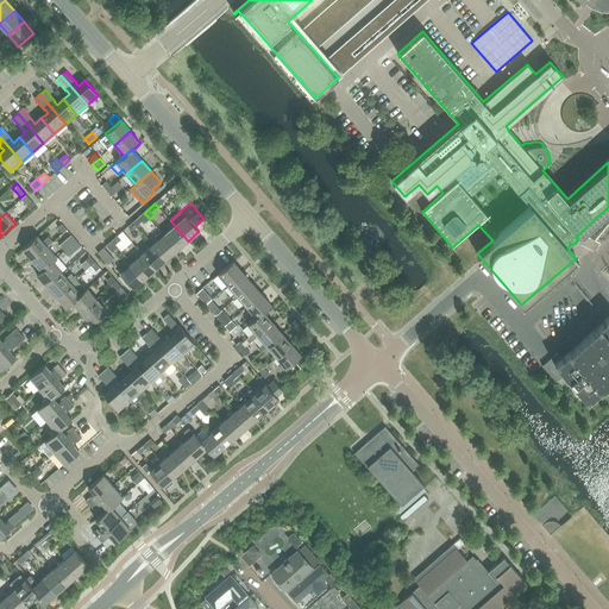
[(144,213),(133,221),(137,226),(143,221),(144,224),(150,219),(144,213)]
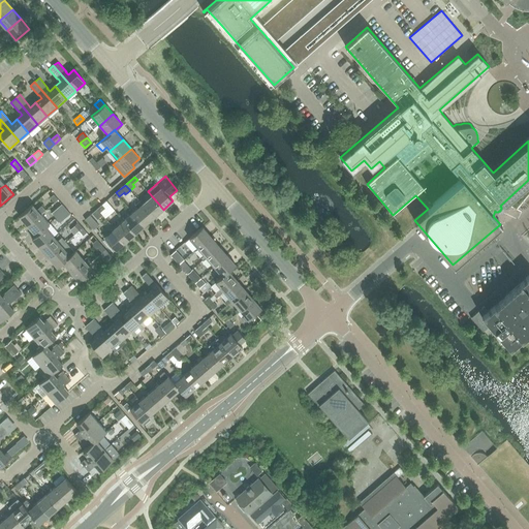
[(147,199),(142,204),(154,217),(160,212),(163,210),(160,206),(153,197),(152,196),(148,191),(147,191),(148,192),(144,196),(147,199)]
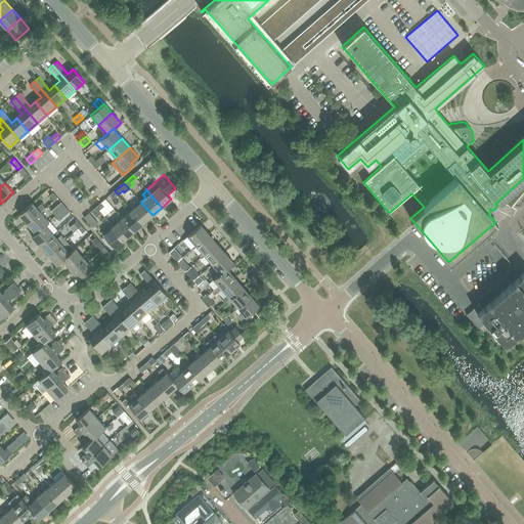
[(105,199),(101,203),(104,206),(108,212),(113,208),(105,199)]
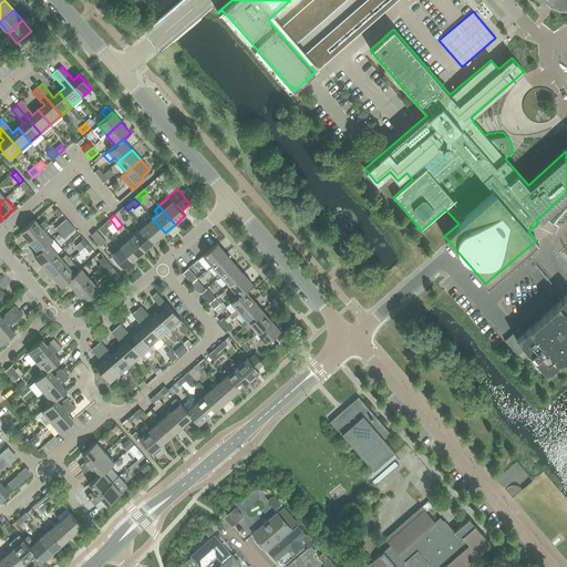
[(147,223),(142,227),(155,241),(165,233),(152,218),(150,216),(144,220),(147,223)]
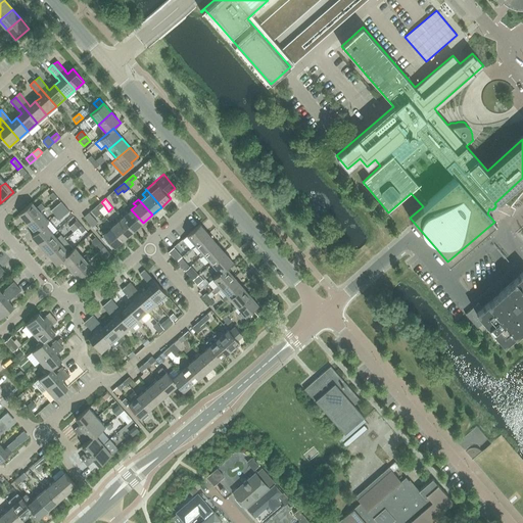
[(32,202),(19,214),(27,223),(40,211),(45,207),(41,203),(36,207),(32,202)]
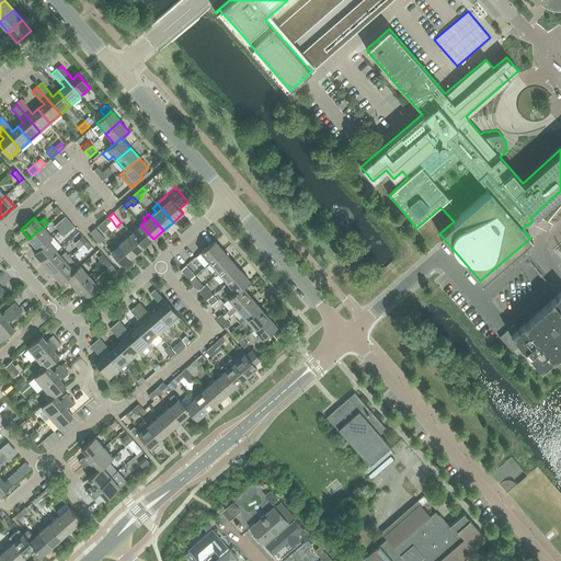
[(63,220),(56,226),(59,231),(70,221),(66,217),(63,220)]
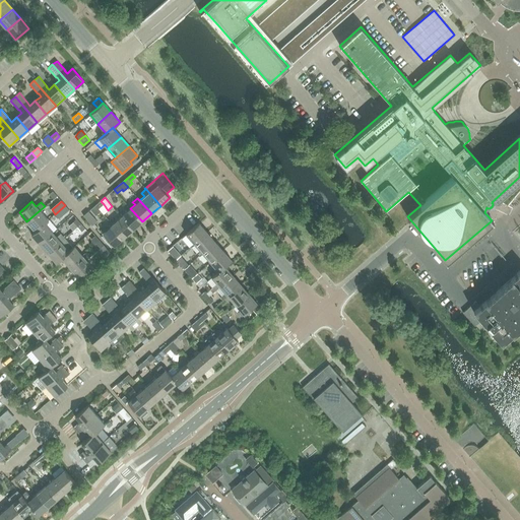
[(65,205),(55,214),(59,218),(66,213),(69,210),(65,205)]
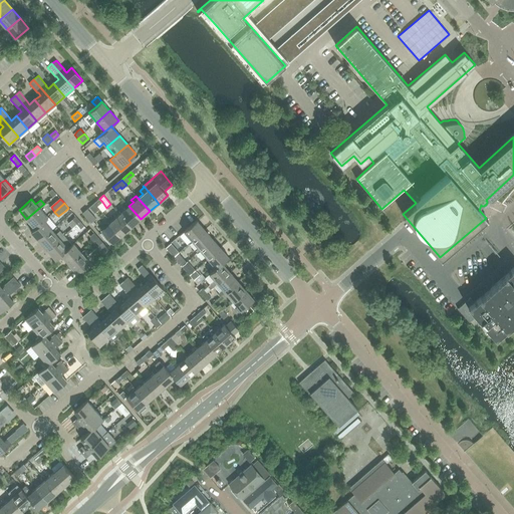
[(91,205),(89,207),(92,211),(94,213),(99,209),(97,207),(94,203),(91,205)]
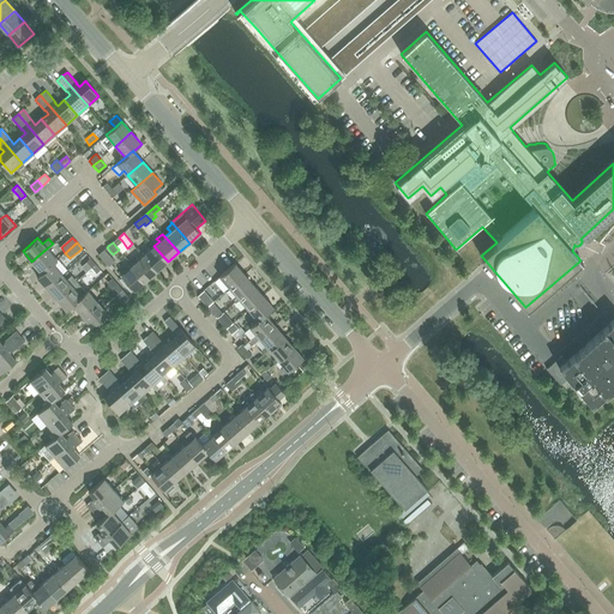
[(154,246),(143,256),(157,271),(168,262),(154,246)]
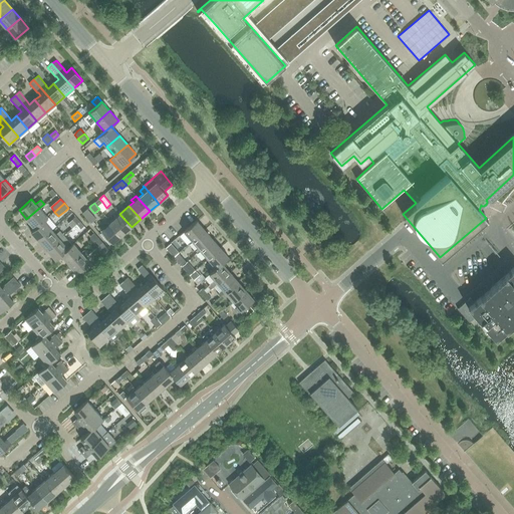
[(26,219),(34,229),(44,221),(48,218),(39,208),(26,219)]
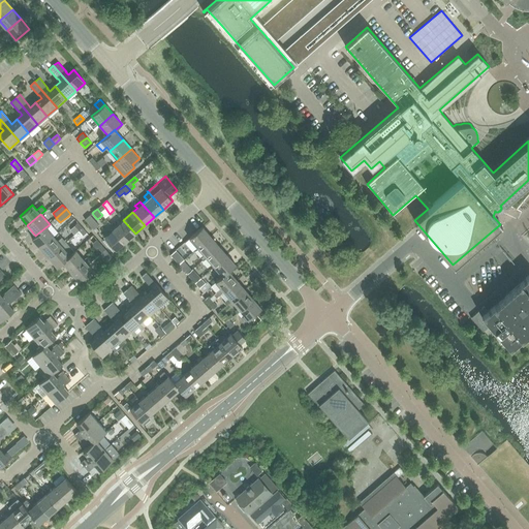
[(84,220),(93,230),(99,225),(90,215),(84,220)]
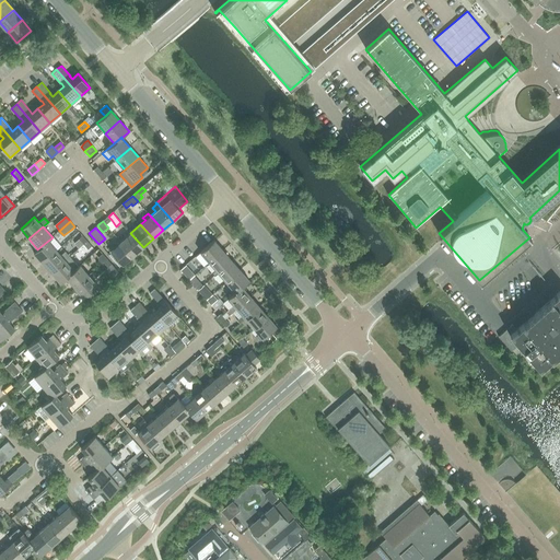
[(130,233),(120,242),(133,256),(143,247),(130,233)]
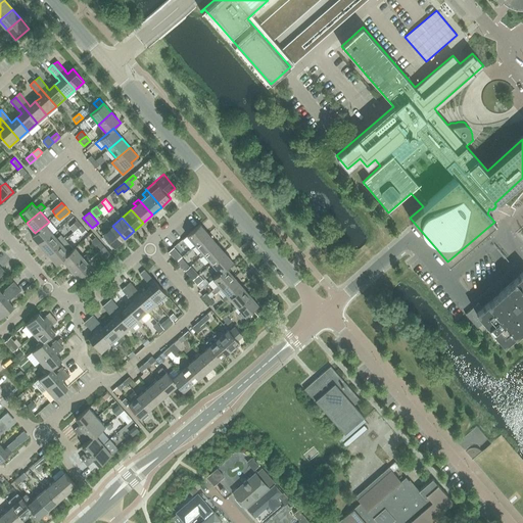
[(187,236),(195,245),(208,234),(200,224),(187,236)]
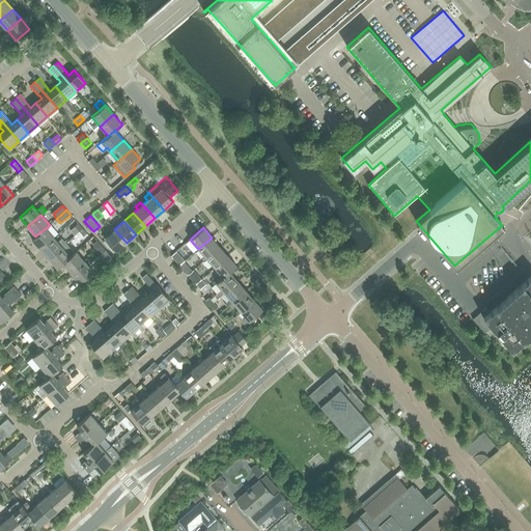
[(35,236),(32,240),(40,249),(54,238),(57,234),(53,230),(50,232),(46,228),(35,236)]
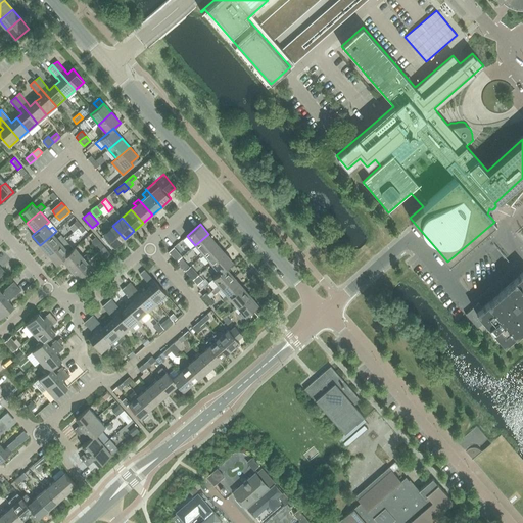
[(125,239),(112,226),(103,234),(114,247),(125,239)]
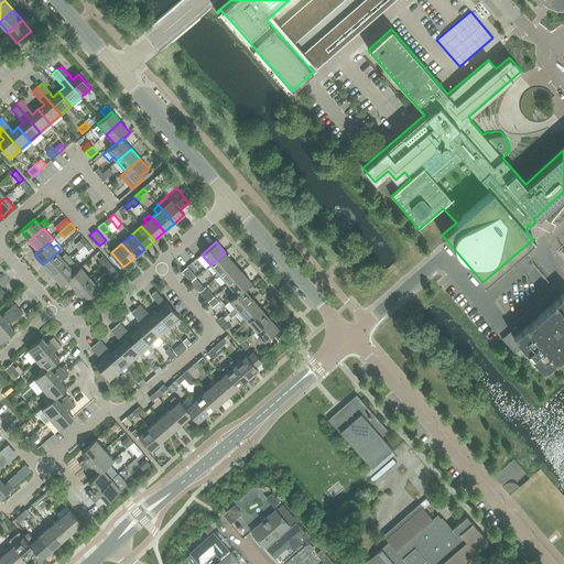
[(43,264),(52,274),(71,259),(66,253),(62,258),(57,252),(43,264)]
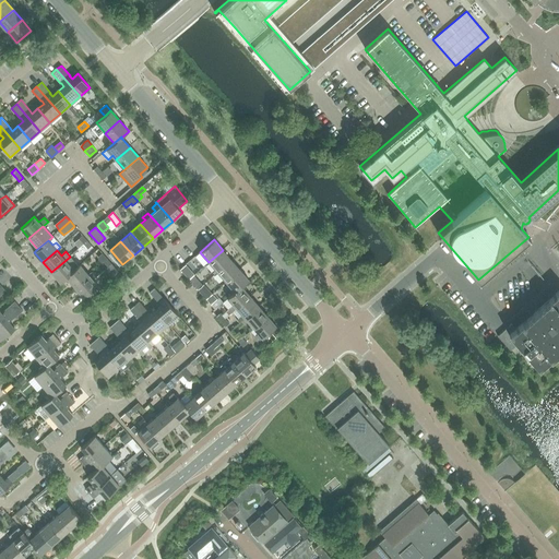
[(209,262),(217,272),(232,260),(223,250),(209,262)]
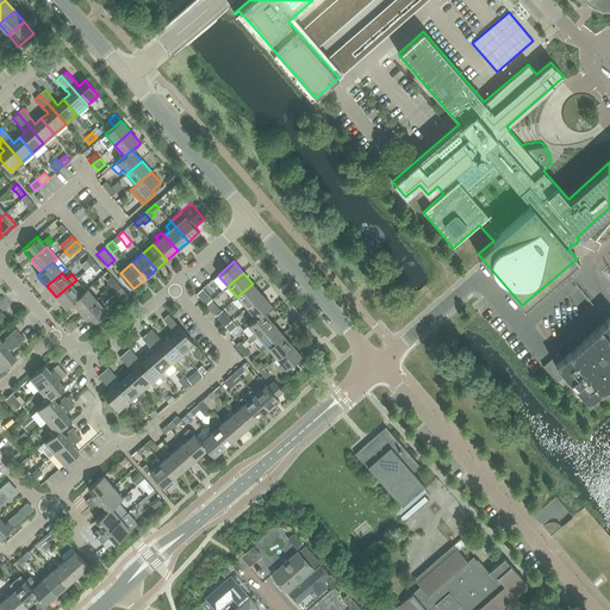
[(76,280),(56,297),(66,309),(73,303),(81,294),(85,291),(81,286),(76,280)]
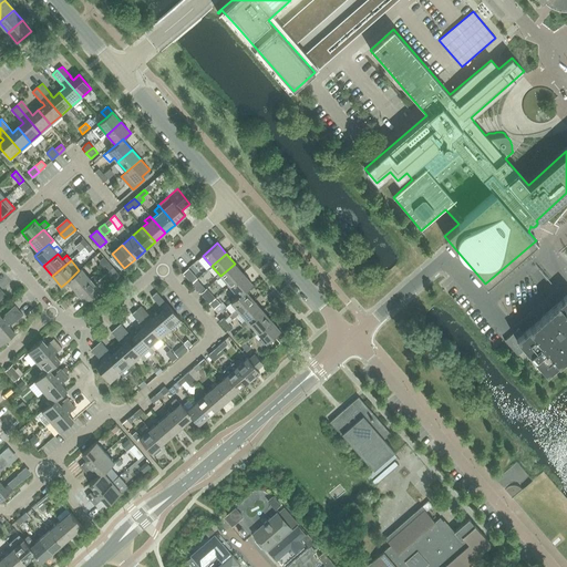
[(220,276),(229,286),(244,274),(235,264),(220,276)]
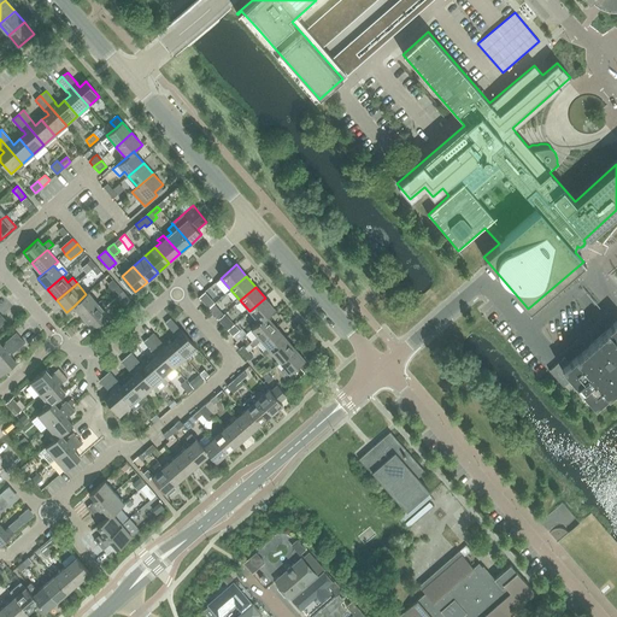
[(74,306),(83,317),(99,304),(88,292),(86,294),(82,298),(74,306)]
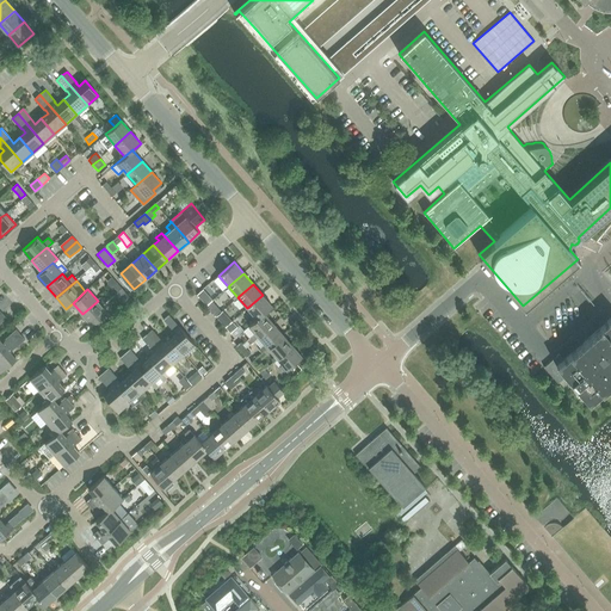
[(247,308),(257,319),(264,313),(265,313),(272,306),(263,295),(247,308)]
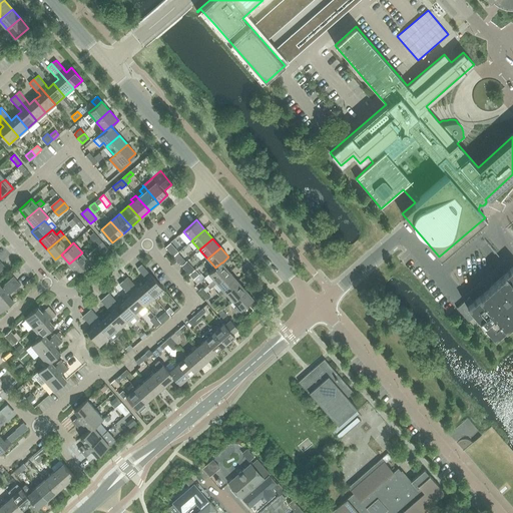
[(82,252),(69,264),(77,273),(83,268),(86,271),(92,265),(90,262),(82,252)]
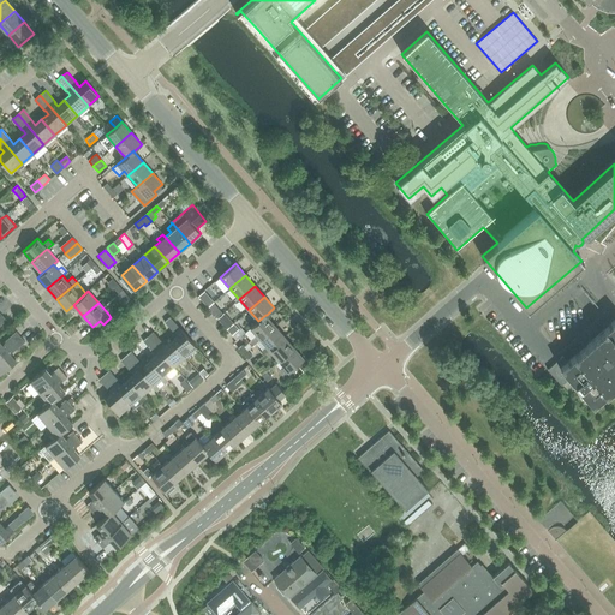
[(250,328),(244,333),(251,340),(249,342),(252,346),(261,340),(276,326),(267,315),(266,315),(258,321),(250,328)]
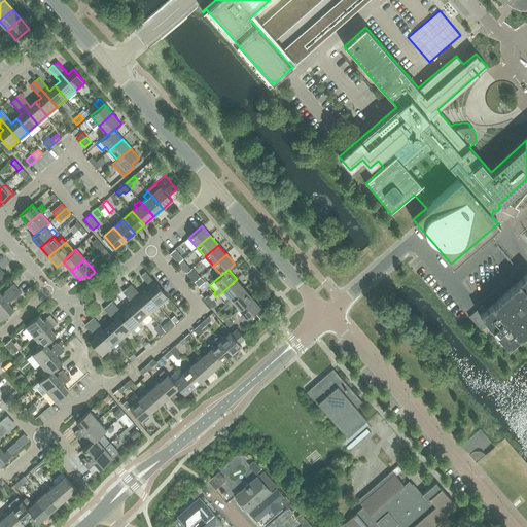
[(152,287),(147,292),(159,306),(168,296),(146,272),(141,276),(149,285),(150,285),(152,287)]
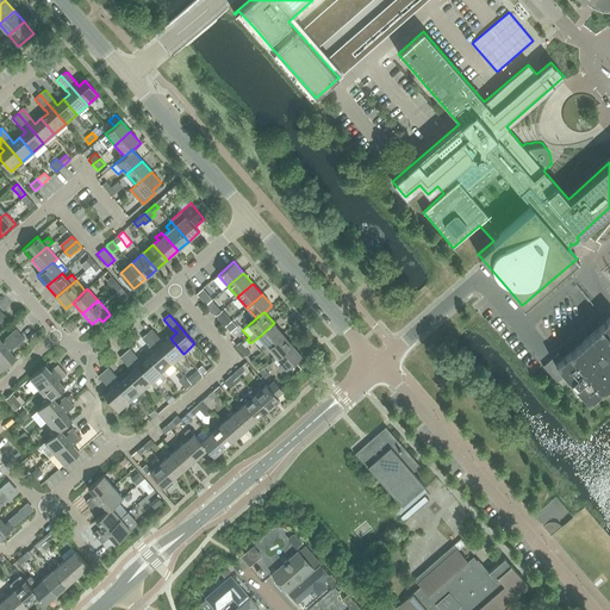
[(224,317),(221,321),(225,327),(229,323),(231,321),(226,316),(224,317)]
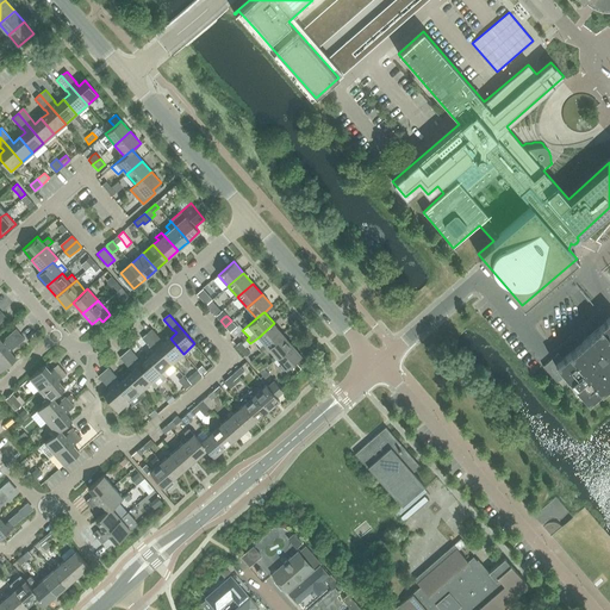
[(565,377),(572,384),(609,349),(609,317),(562,359),(558,354),(542,367),(558,383),(565,377)]
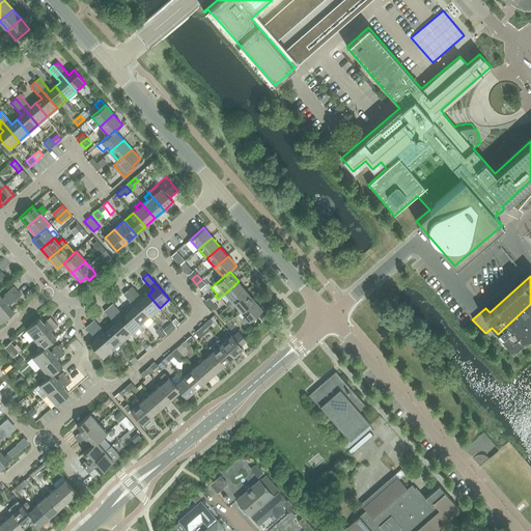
[(239,281),(225,294),(230,299),(225,303),(228,306),(233,303),(246,290),(239,281)]
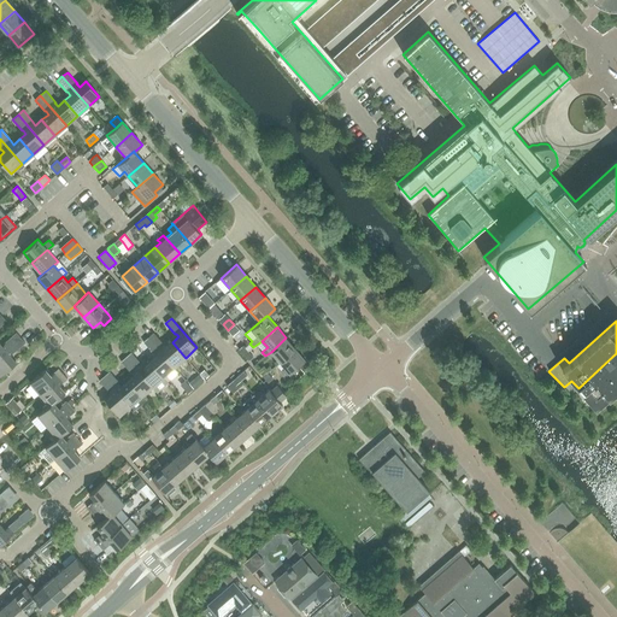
[(0,354),(21,338),(16,333),(5,342),(3,346),(0,342),(0,354)]
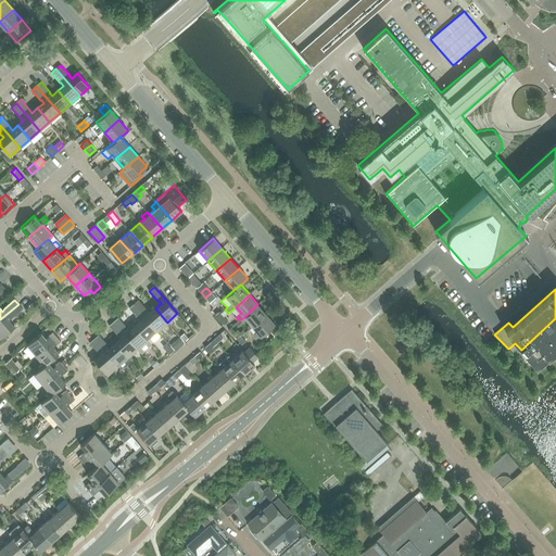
[(139,300),(134,304),(158,331),(167,323),(155,308),(150,314),(147,311),(148,310),(139,300)]
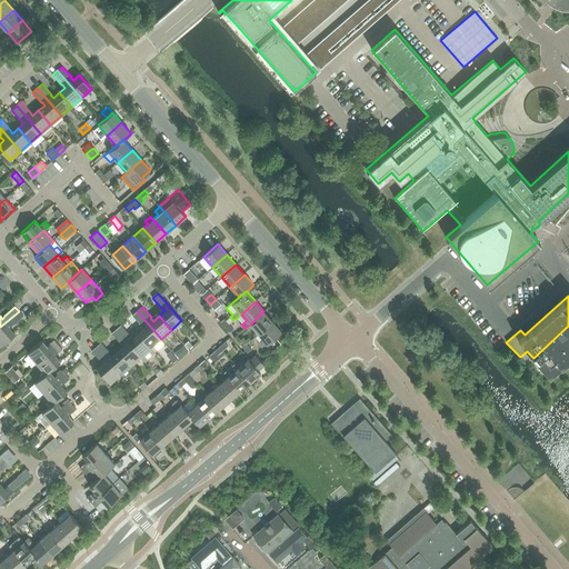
[(19,311),(0,327),(0,345),(1,346),(15,333),(9,327),(12,325),(13,325),(23,316),(19,311)]
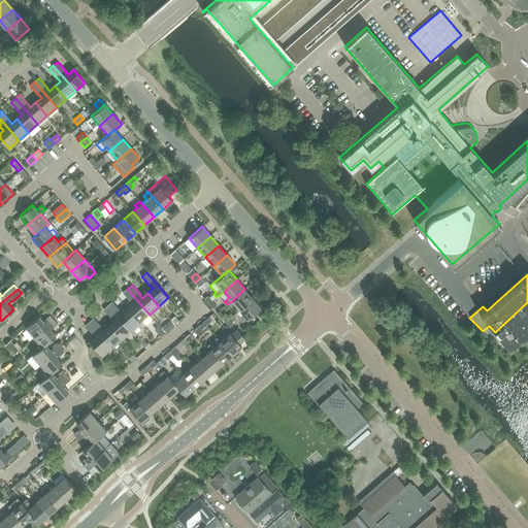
[(134,304),(128,309),(139,323),(150,315),(127,289),(123,293),(131,302),(132,301),(134,304)]
